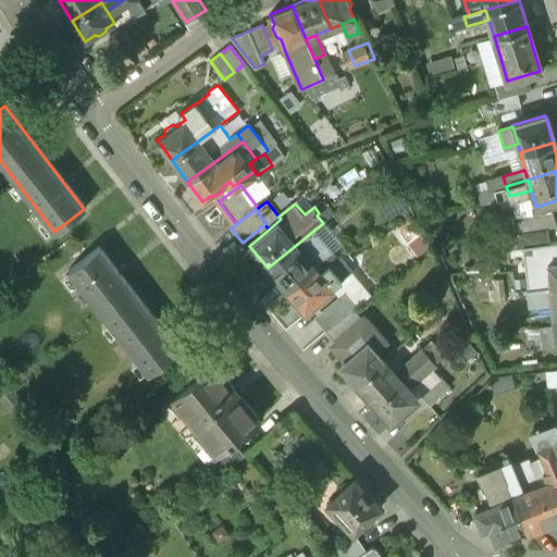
[(554,212),(532,215),(534,231),(556,226),(554,212)]
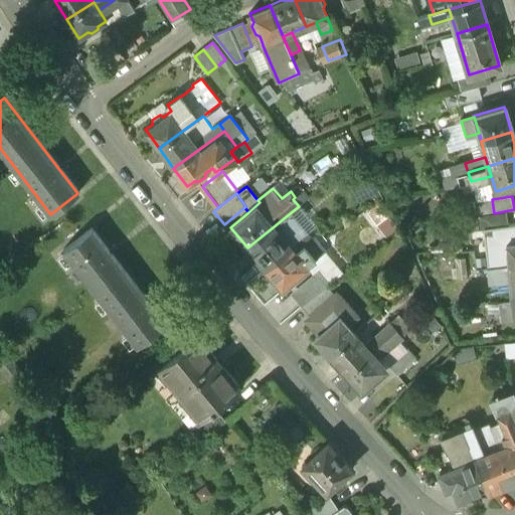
[(382,202),(371,211),(390,235),(401,227),(382,202)]
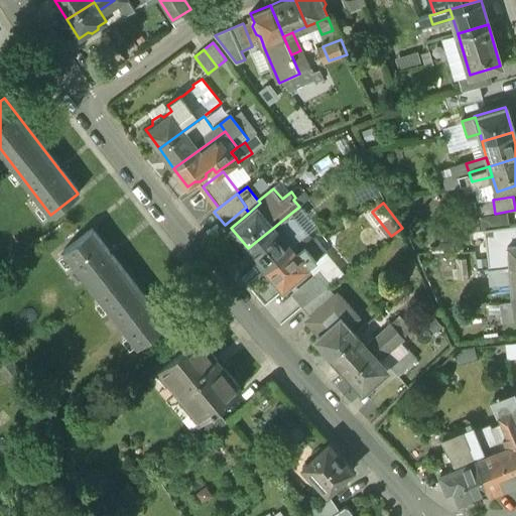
[(290,214),(273,228),(279,235),(296,221),(290,214)]
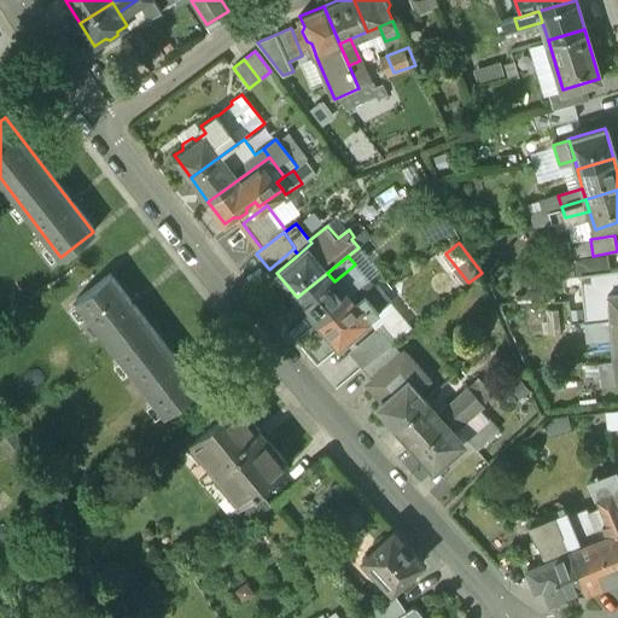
[(327,273),(297,297),(318,321),(348,297),(334,281),(327,273)]
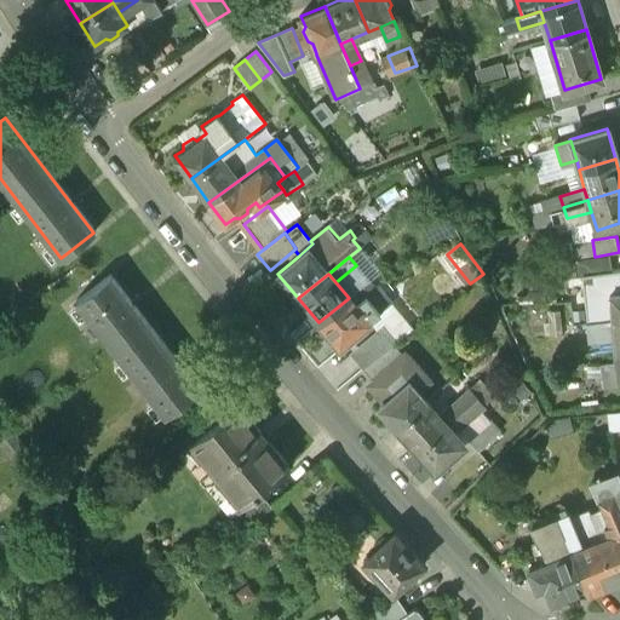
[(199,391),(109,276),(76,300),(166,415),(199,391)]
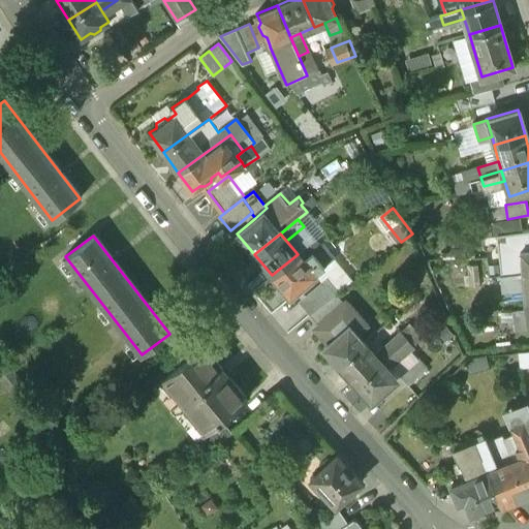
[(323,267),(312,253),(304,260),(315,274),(323,267)]
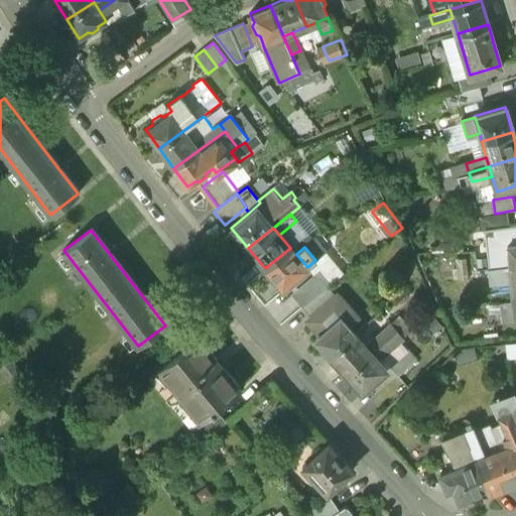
[(296,254),(290,248),(265,268),(282,288),(307,267),(296,254)]
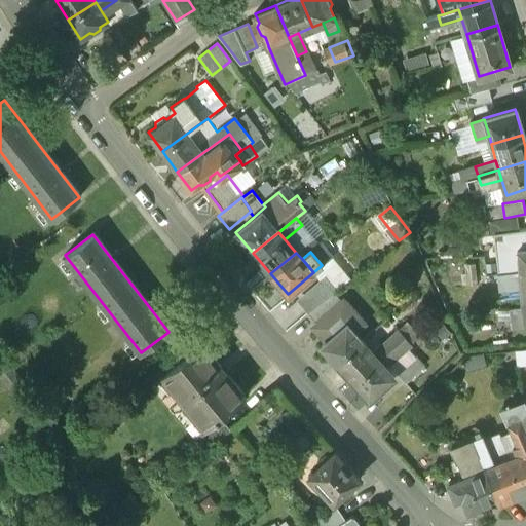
[(519,262),(497,263),(497,274),(520,272),(519,262)]
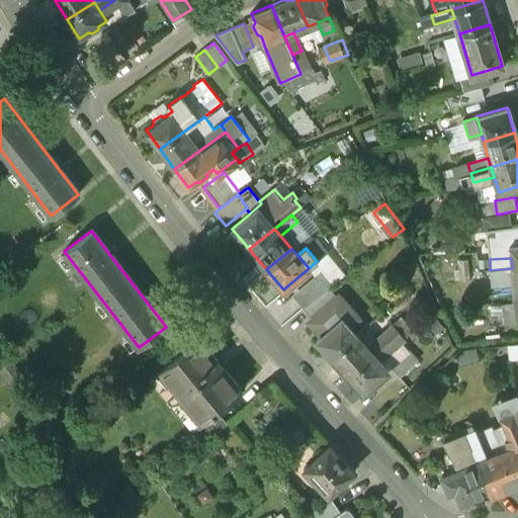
[(512,268),(490,270),(491,278),(513,277),(512,268)]
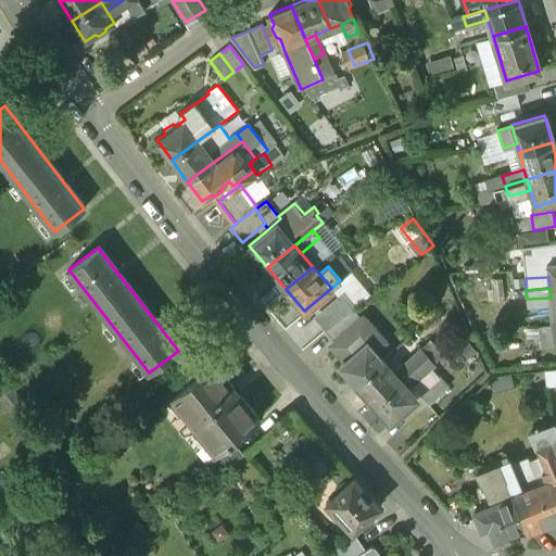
[(351,310),(325,333),(332,342),(333,343),(359,319),(358,318),(351,310)]
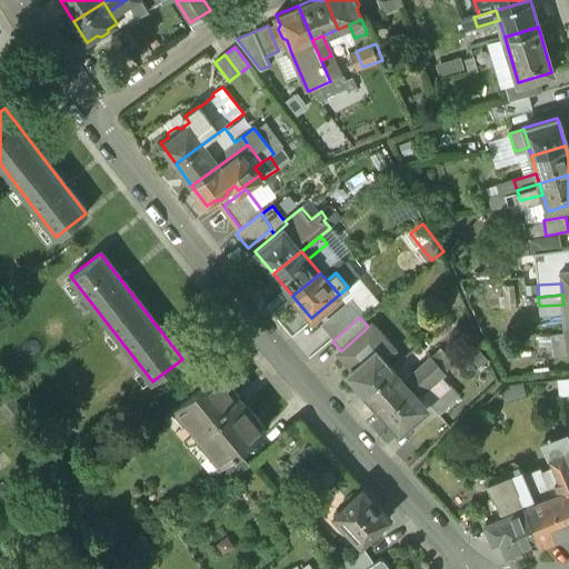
[(367,326),(368,327),(341,351),(340,350),(336,353),(351,370),(348,373),(365,392),(390,369),(383,360),(395,351),(370,323),(367,326)]
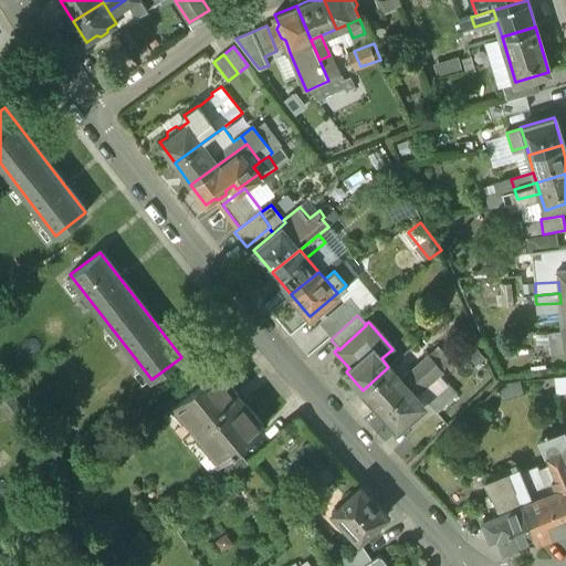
[(564,331),(548,333),(549,346),(565,344),(564,331)]
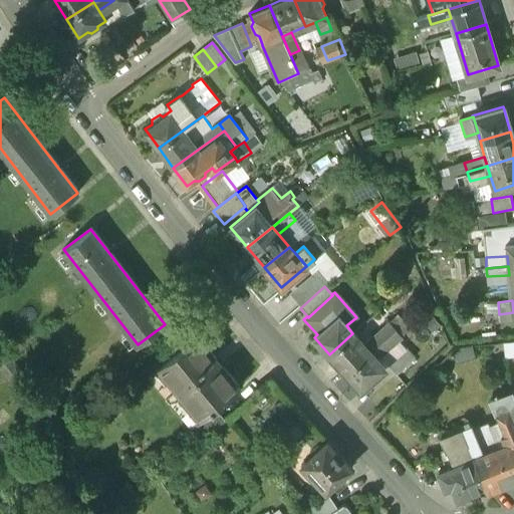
[(379,331),(363,345),(369,352),(386,338),(379,331)]
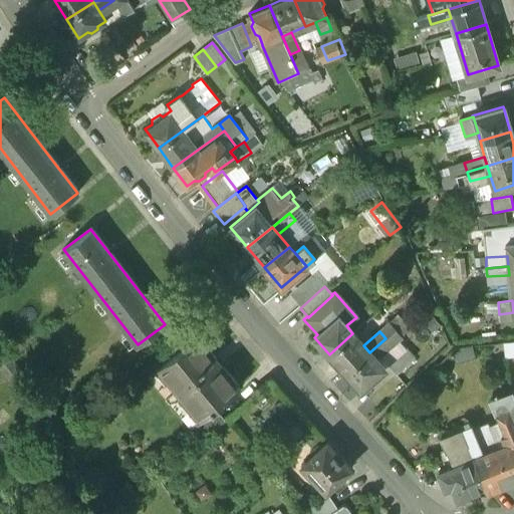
[(352,333),(329,354),(345,373),(369,352),(363,345),(352,333)]
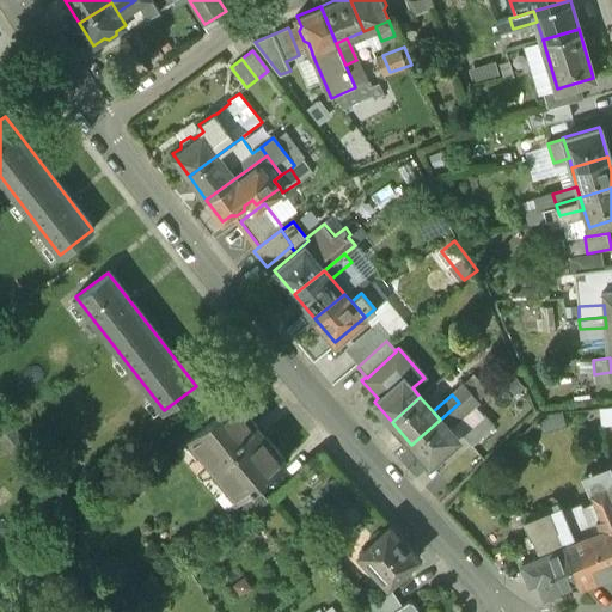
[(236,399),(234,398),(218,412),(188,438),(238,500),(239,500),(256,487),(286,461),(236,399)]
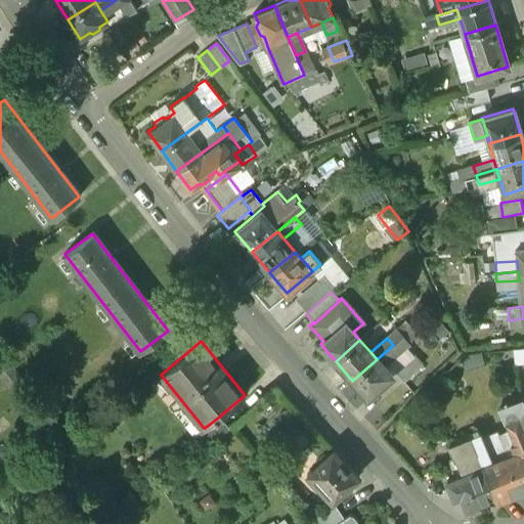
[(393,345),(377,359),(383,365),(399,352),(393,345)]
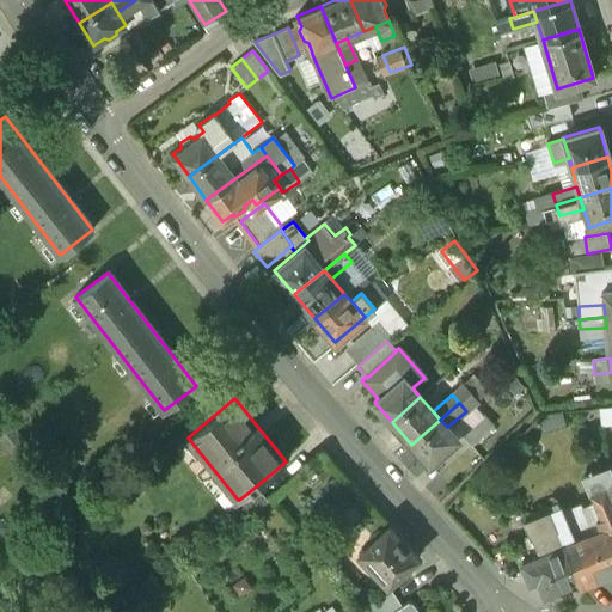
[(611,407),(600,408),(603,426),(611,424),(611,407)]
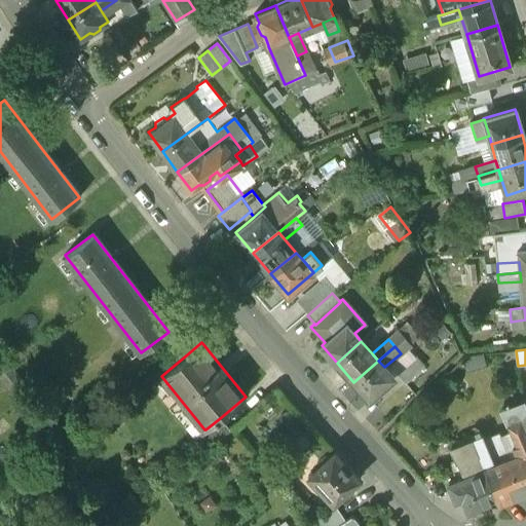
[(22,380),(5,359),(0,362),(0,374),(11,388),(22,380)]
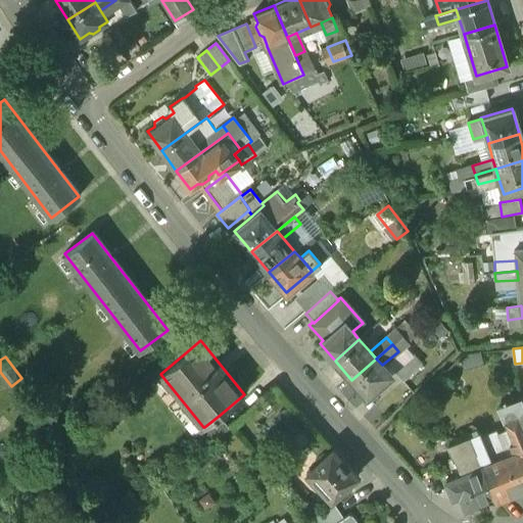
[(382,365),(376,359),(351,380),(367,396),(375,389),(379,390),(384,386),(384,381),(391,375),(382,365)]
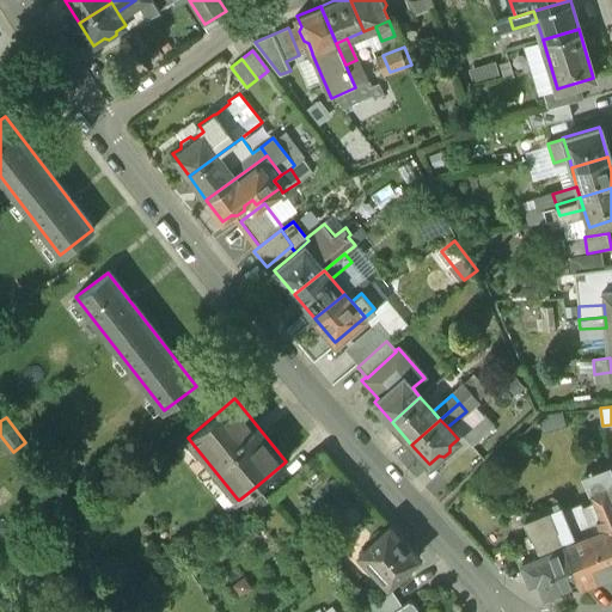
[(607,467),(585,477),(591,491),(606,485),(611,475),(607,467)]
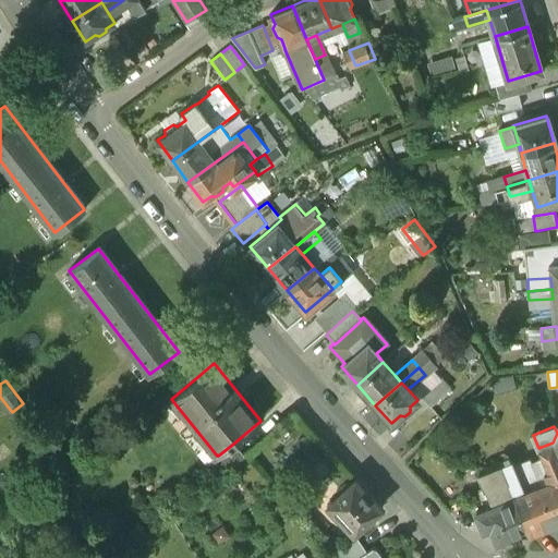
[(55,443),(45,431),(34,439),(43,451),(55,443)]
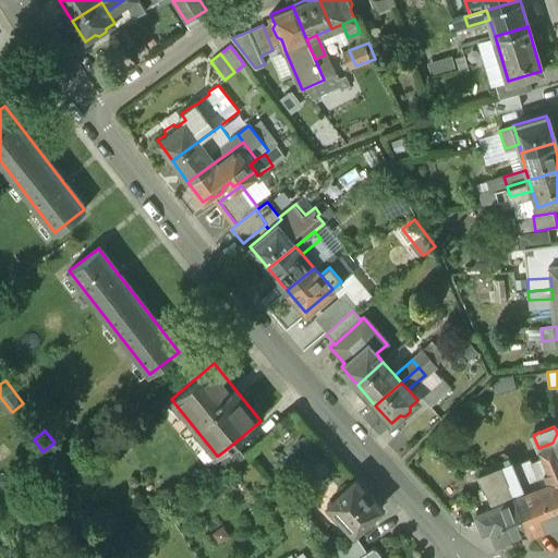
[(557,456),(553,443),(538,448),(548,470),(543,472),(547,482),(540,485),(555,522),(557,520),(557,456)]
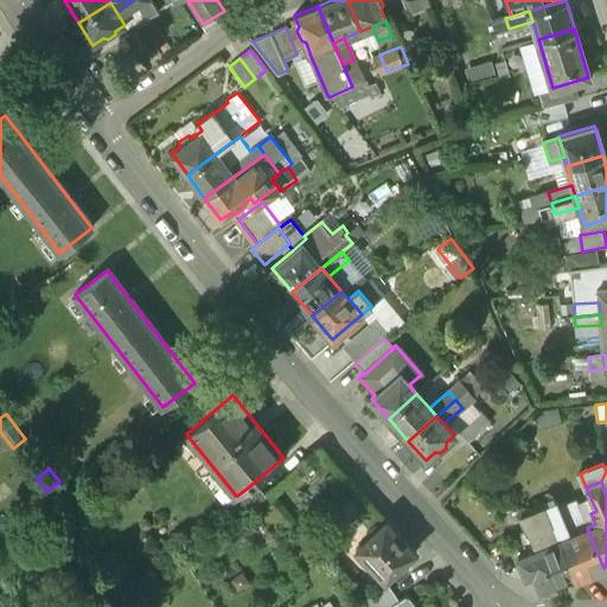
[(254,483),(237,496),(236,496),(222,508),(232,521),(264,496),(254,483)]
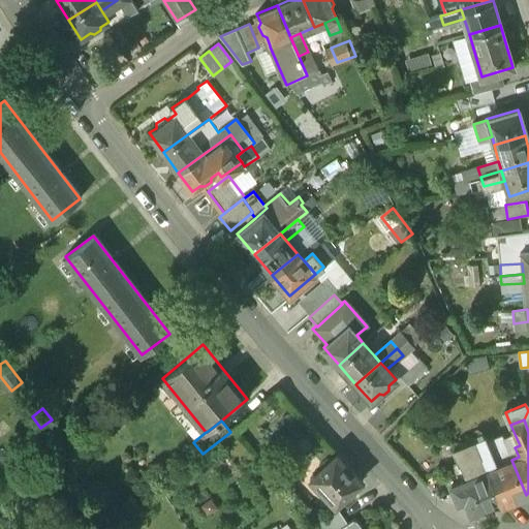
[(497,466),(484,435),(474,439),(488,470),(497,466)]
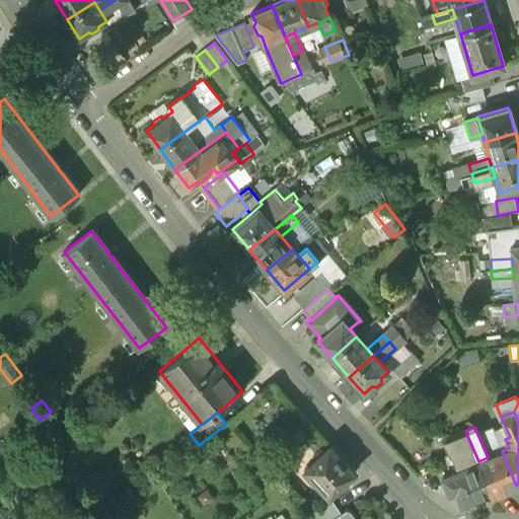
[(478,461),(465,431),(456,435),(468,465),(478,461)]
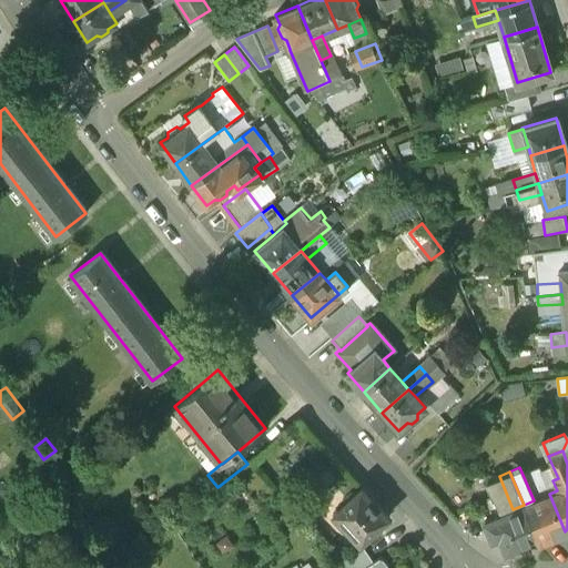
[(389,517),(362,487),(333,514),(361,544),(368,536),(373,541),(382,534),(376,528),(389,517)]
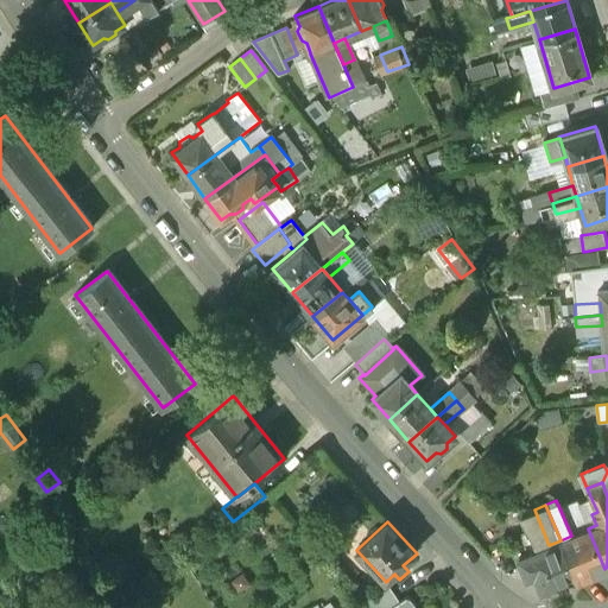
[(571,536),(561,540),(575,576),(574,576),(576,581),(605,569),(588,529),(571,536)]
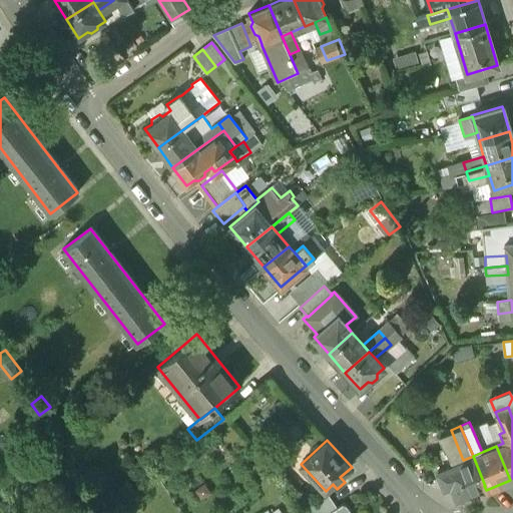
[(463,460),(438,471),(445,487),(451,484),(456,498),(484,486),(485,486),(473,456),(463,460)]
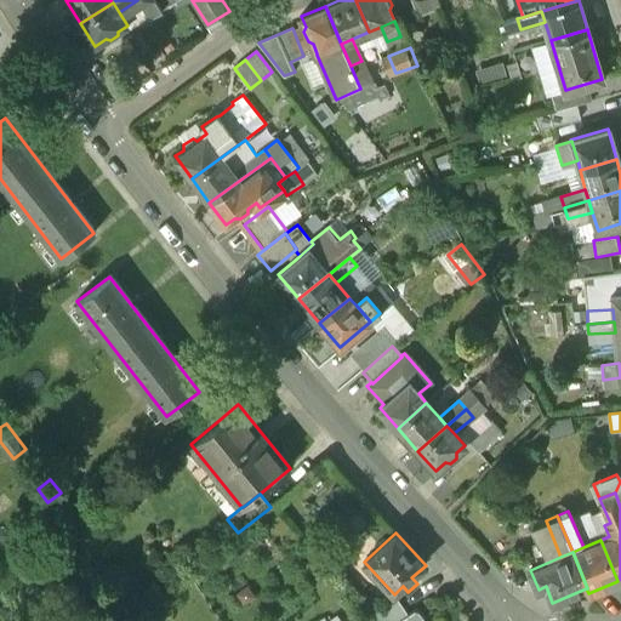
[(397,597),(368,616),(371,620),(396,620),(409,613),(397,597)]
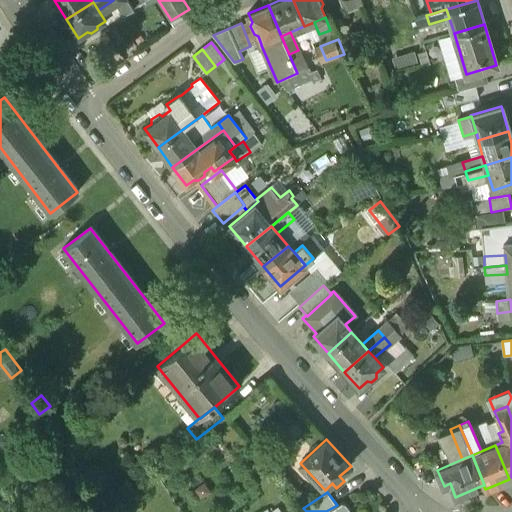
[(349,511),(342,501),(337,505),(326,511),(349,511)]
